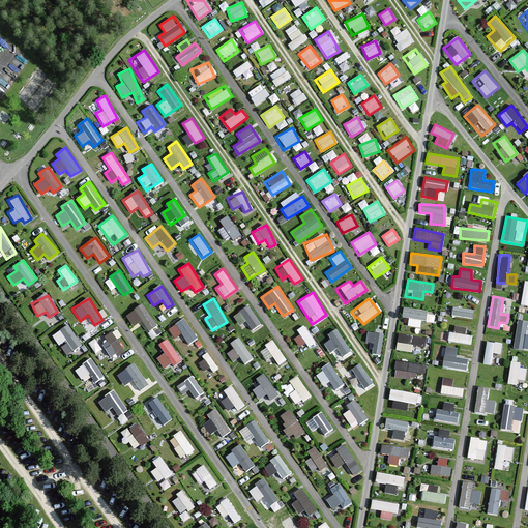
[(133,326),(140,322),(147,332),(157,325),(142,303),(125,316),(133,326)]
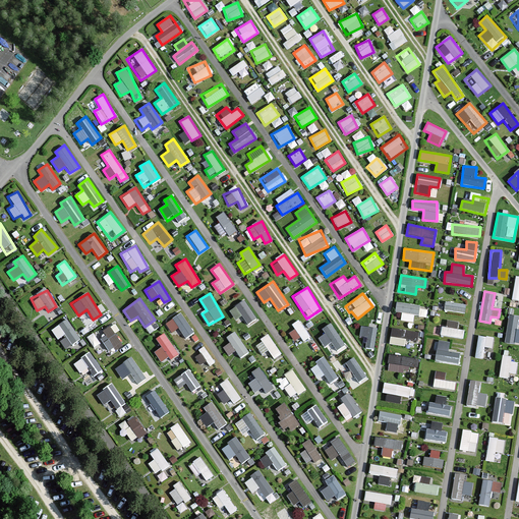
[(236,322),(242,319),(246,325),(256,319),(244,300),(228,310),(236,322)]
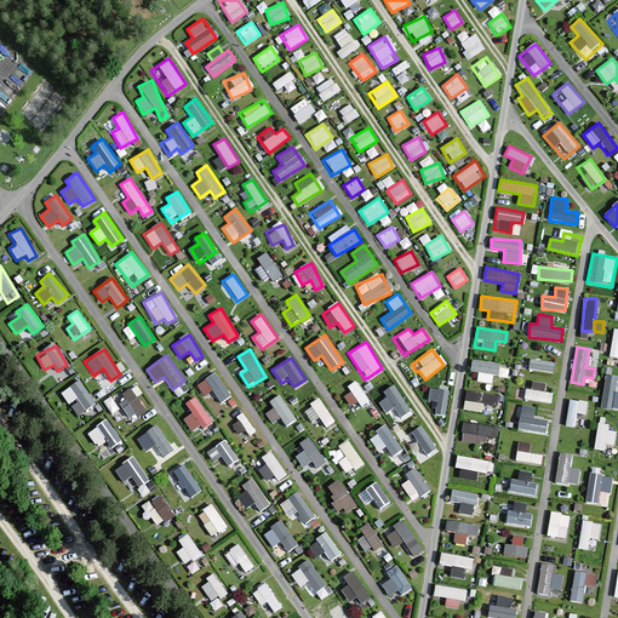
[(530,359),(527,370),(553,373),(554,362),(530,359)]
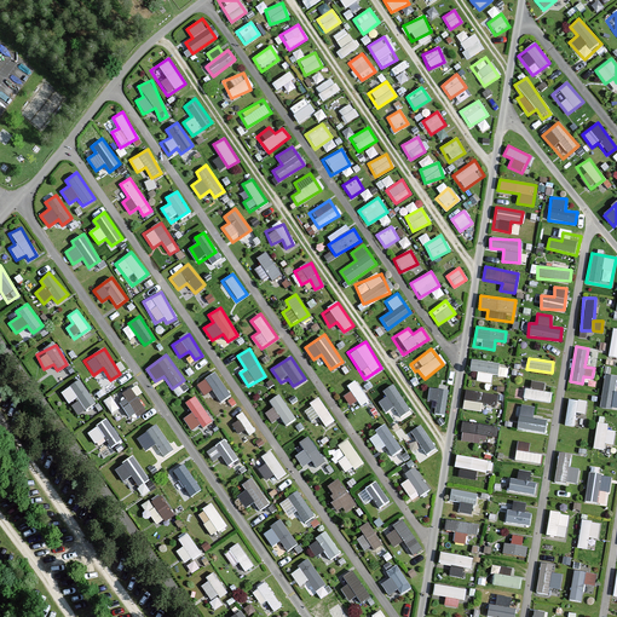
[(478,372),(477,380),(490,381),(491,374),(506,376),(507,370),(499,369),(500,362),(471,359),(470,370),(478,372)]
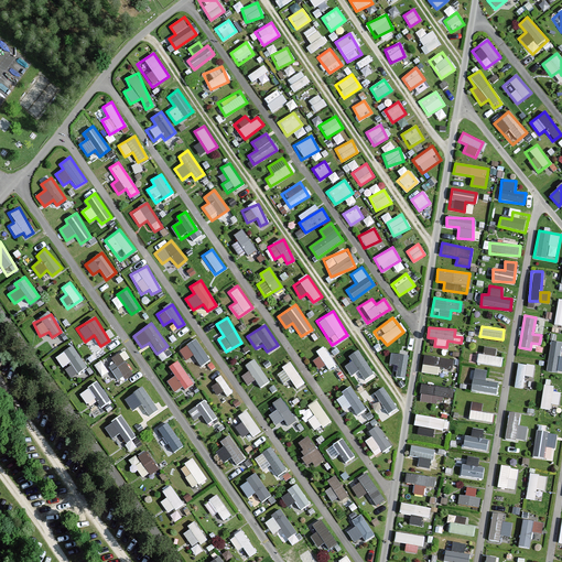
[(87,341),(92,350),(99,347),(95,337),(87,341)]
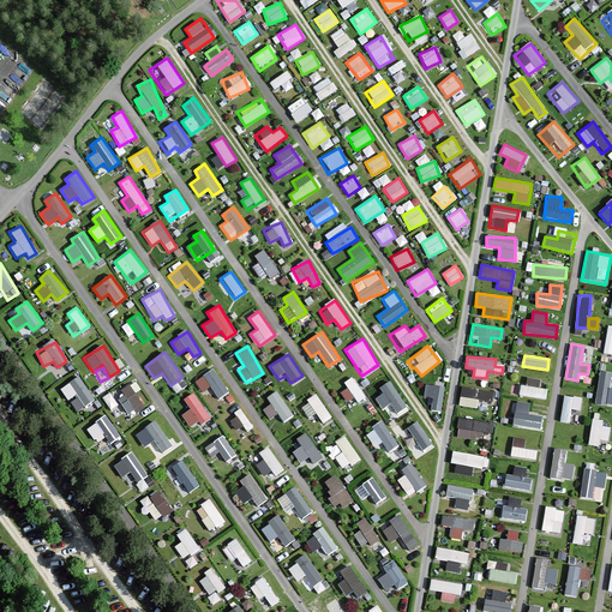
[(597,406),(611,406),(611,389),(611,371),(598,371),(597,406)]
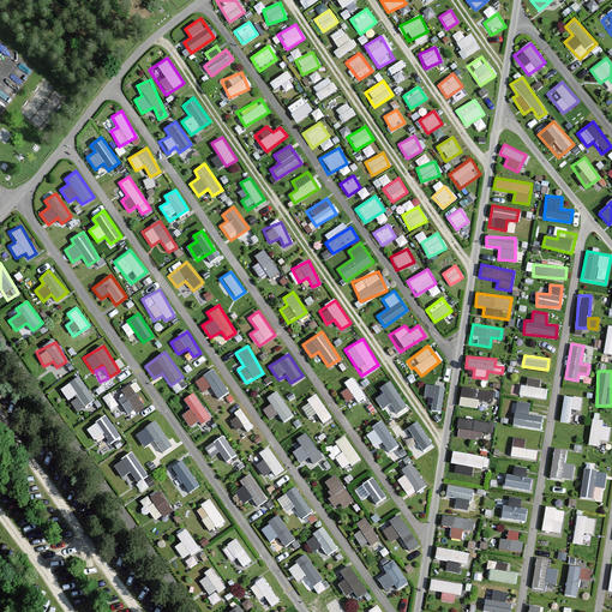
[(78,376),(59,388),(76,412),(95,400),(78,376)]
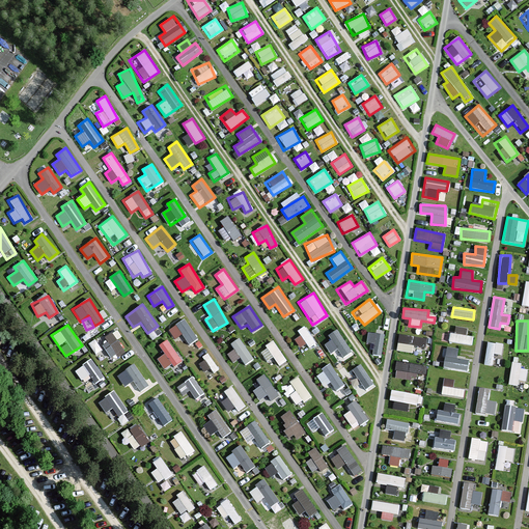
[(299,335),(294,338),(300,350),(313,342),(305,326),(296,330),(299,335)]
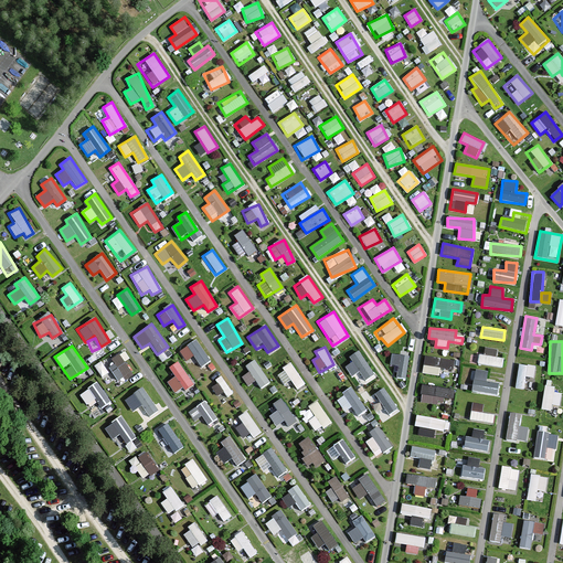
[(478,356),(478,365),(502,367),(502,358),(496,357),(496,349),(485,348),(485,356),(478,356)]
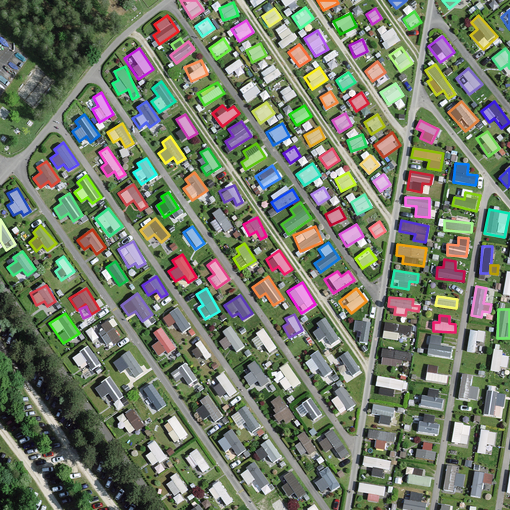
[(313,332),(318,341),(325,336),(331,344),(339,339),(325,317),(316,323),(319,328),(313,332)]
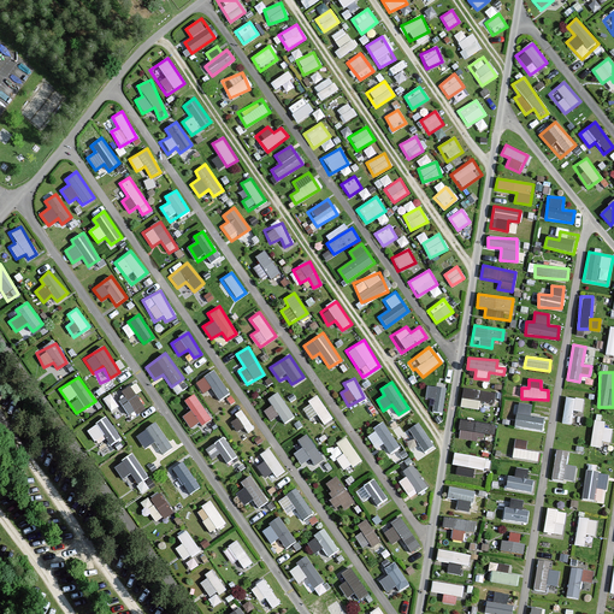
[(124,399),(119,402),(128,417),(143,407),(130,385),(120,391),(124,399)]
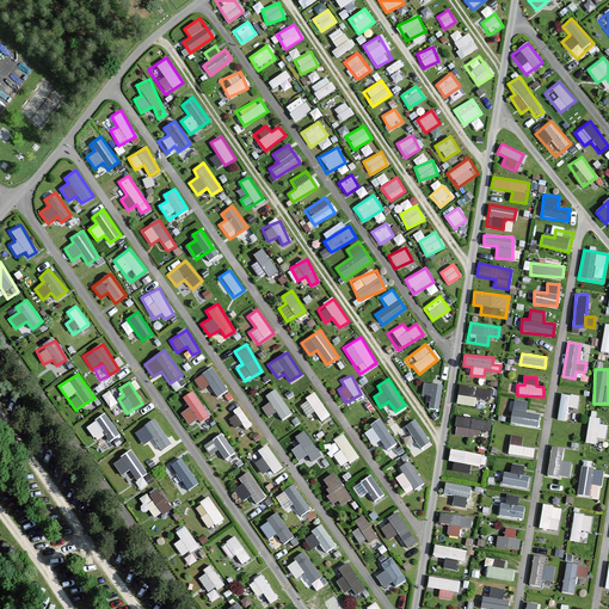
[(430,395),(430,408),(440,408),(441,383),(422,382),(422,394),(430,395)]
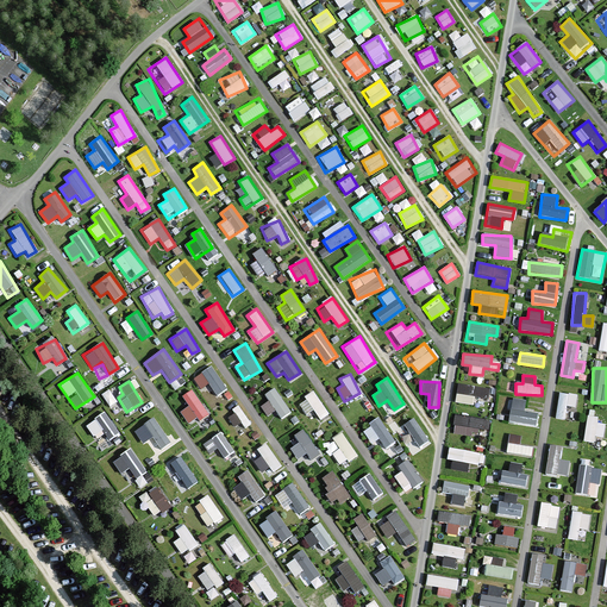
[(474,406),(475,396),(488,399),(490,388),(458,382),(455,401),(474,406)]
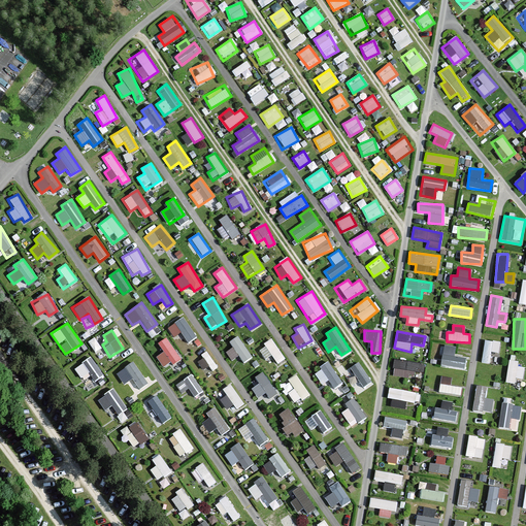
[(237,335),(228,341),(232,348),(225,352),(231,360),(237,356),(242,363),(252,357),(237,335)]
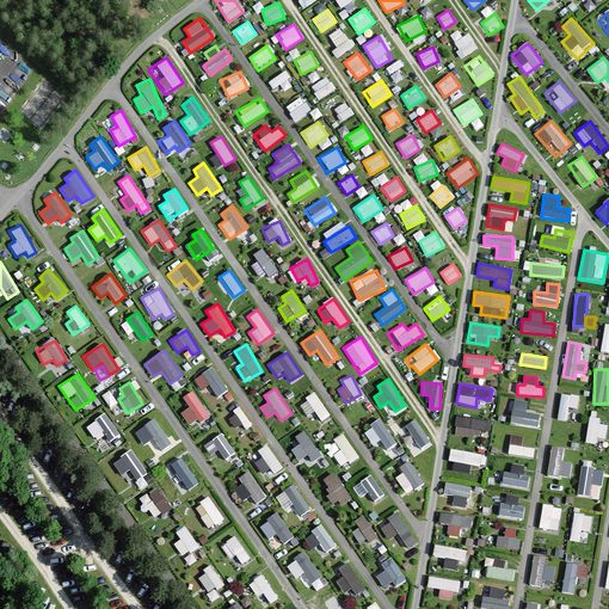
[(194,389),(182,397),(189,408),(180,413),(189,428),(209,414),(194,389)]
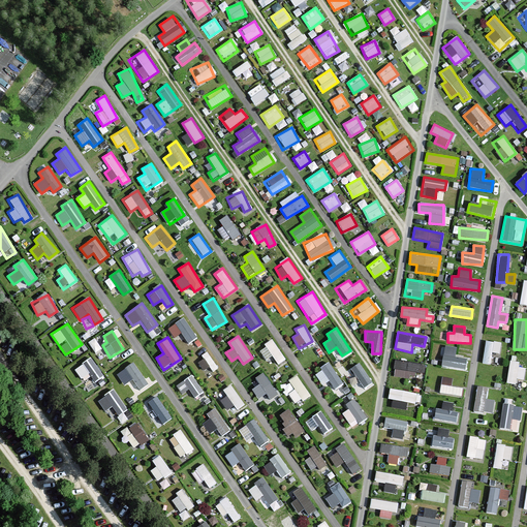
[(277,365),(285,361),(273,340),(258,348),(266,361),(273,357),(277,365)]
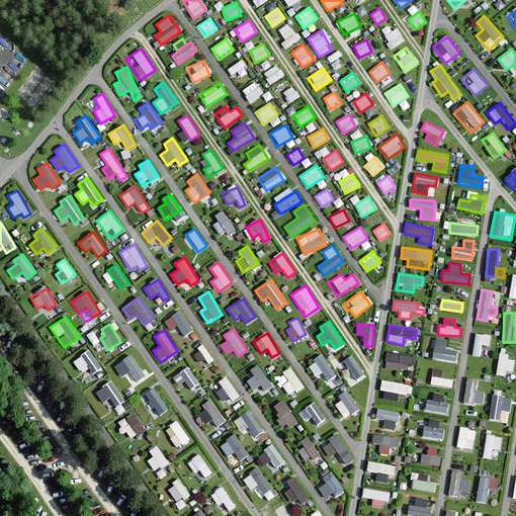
[(481,356),(481,345),(489,346),(490,335),(474,334),(473,356),(481,356)]
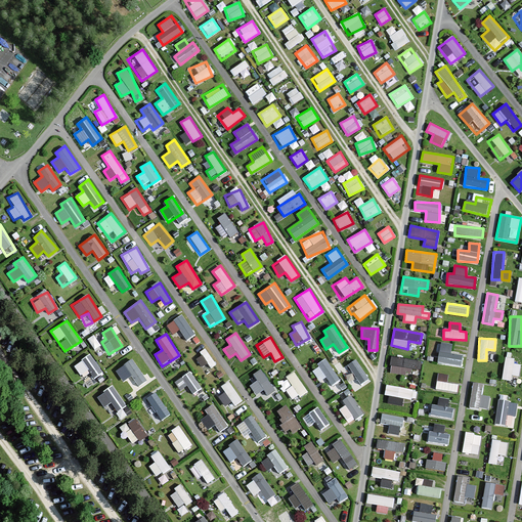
[(463,356),(449,353),(451,345),(441,343),(437,362),(461,366),(463,356)]
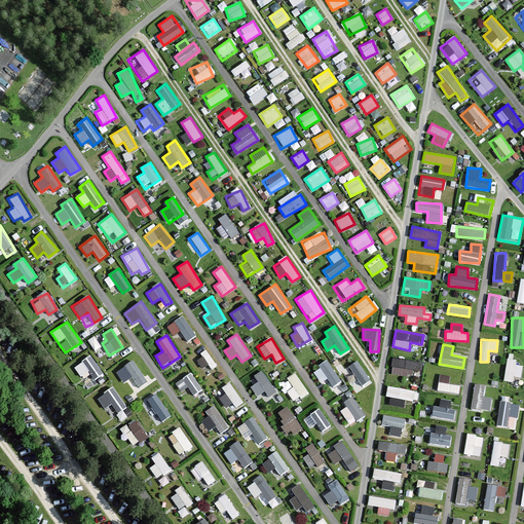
[(89,374),(94,380),(103,374),(90,356),(73,367),(81,379),(89,374)]
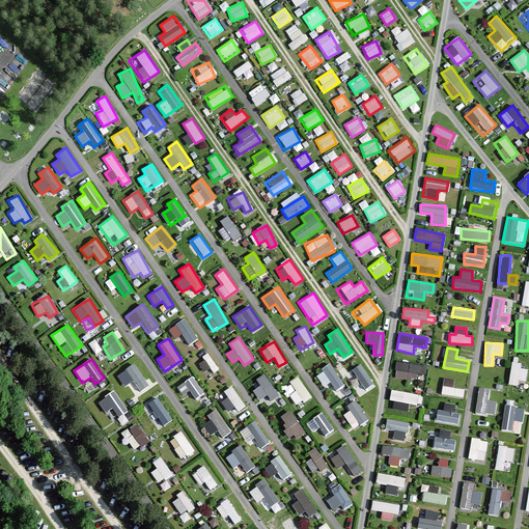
[(415,373),(424,374),(425,364),(395,362),(394,378),(414,380),(415,373)]
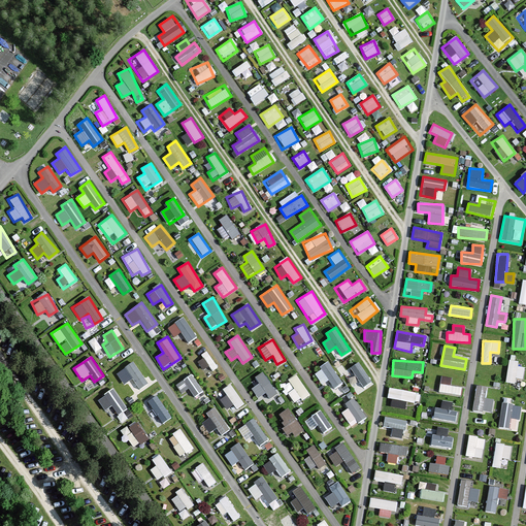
[(123,385),(131,379),(139,389),(148,383),(132,361),(116,373),(123,385)]
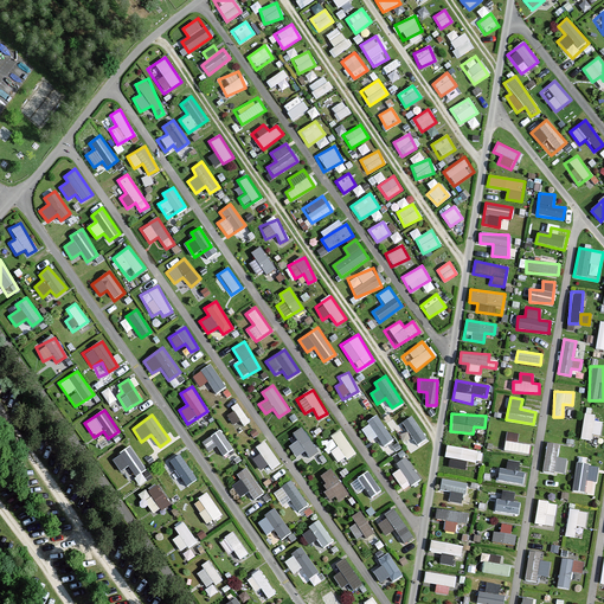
[(383,447),(393,441),(378,416),(360,428),(370,442),(377,437),(383,447)]
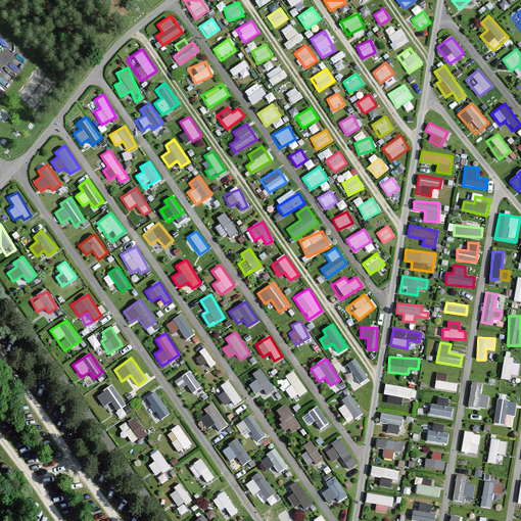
[(360,384),(368,379),(354,359),(346,364),(360,384)]
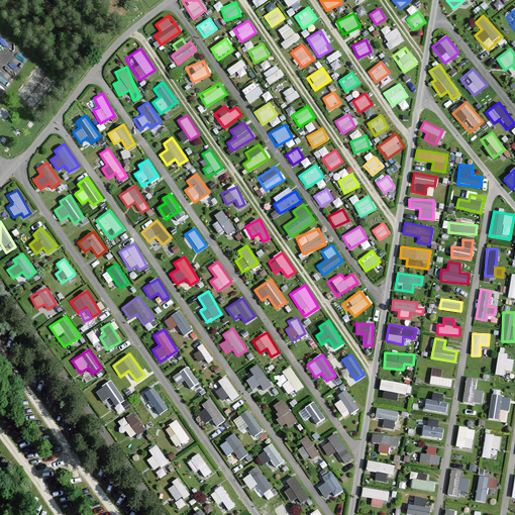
[(497,355),(496,376),(512,376),(513,356),(497,355)]
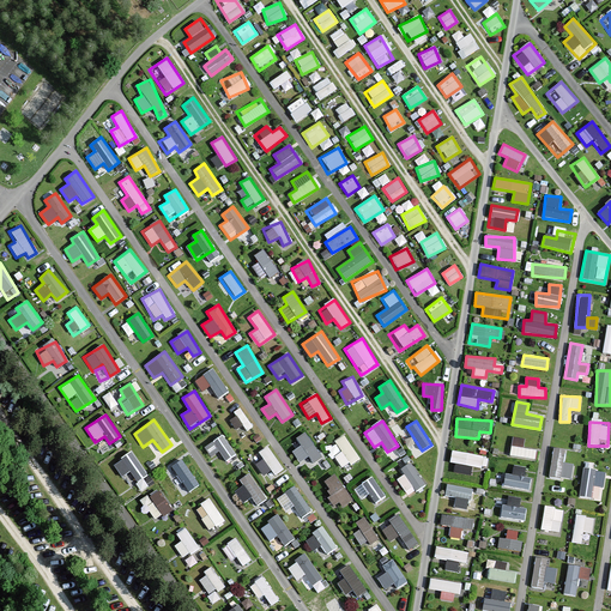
[(292,451),(306,470),(322,458),(304,431),(294,440),(298,447),(292,451)]
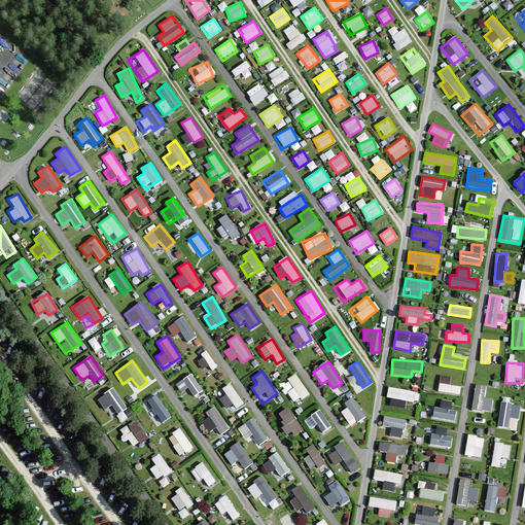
[(175,384),(181,393),(187,389),(193,396),(203,390),(191,373),(175,384)]
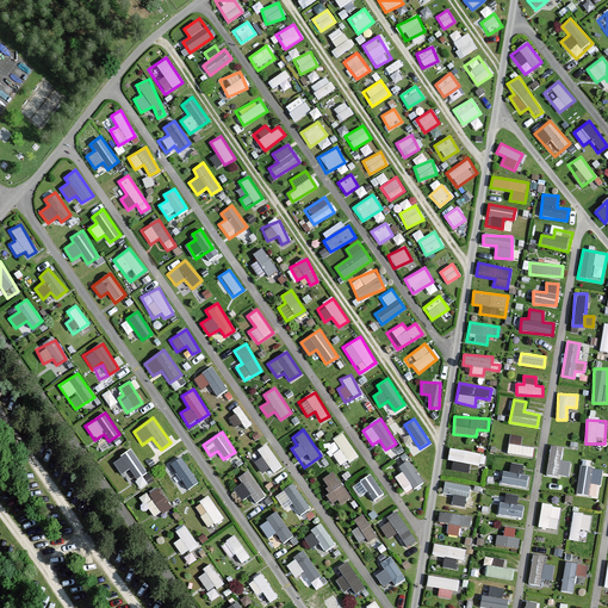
[(533,447),(520,446),(521,436),(509,435),(507,453),(532,457),(533,447)]
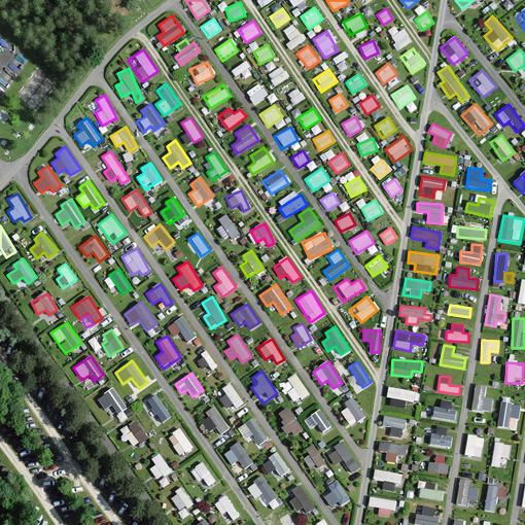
[(231,382),(221,388),(225,395),(219,399),(224,409),(232,405),(235,410),(244,405),(231,382)]
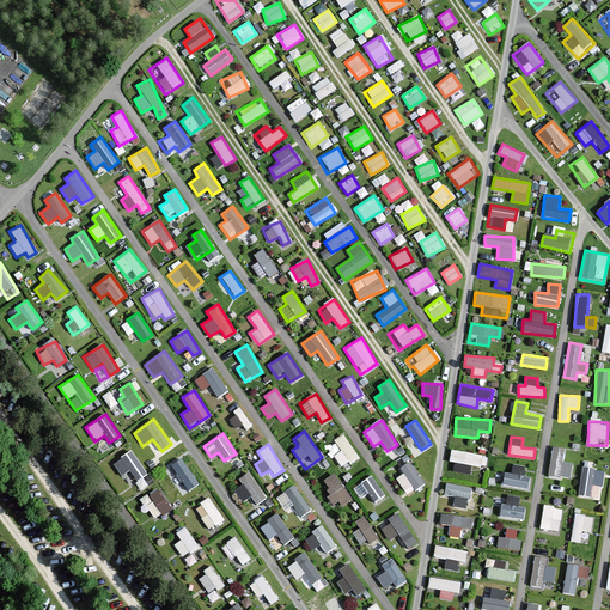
[(572,463),(563,462),(565,449),(551,446),(548,476),(571,479),(572,463)]
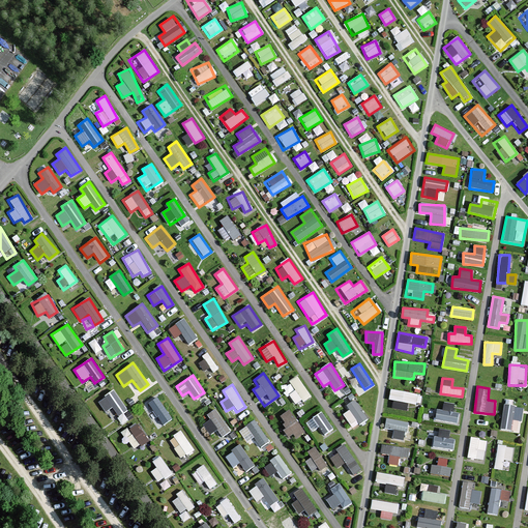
[(390,388),(388,400),(418,406),(420,394),(390,388)]
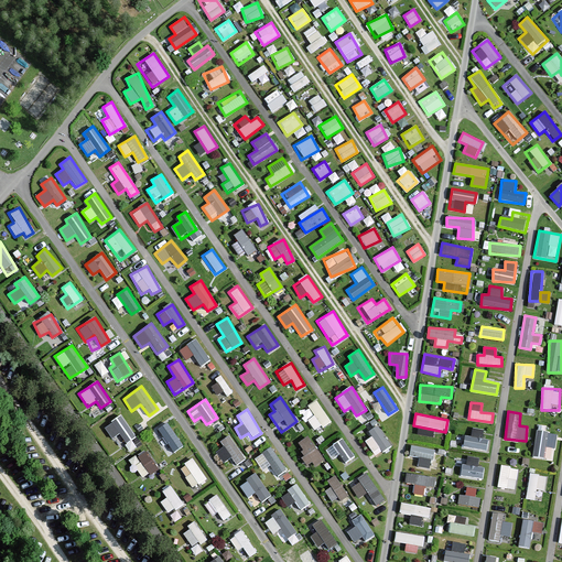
[(120,415),(104,427),(118,446),(134,435),(120,415)]
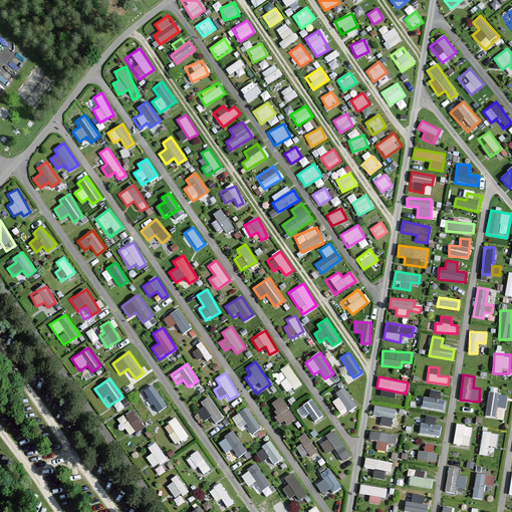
[(157,412),(166,407),(153,385),(144,391),(157,412)]
